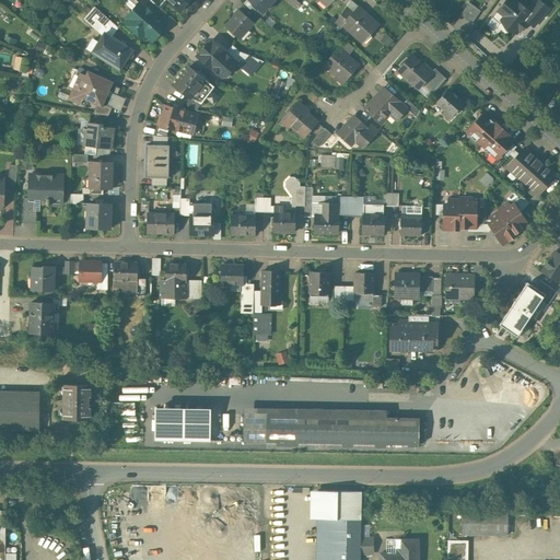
[(135,0),(126,0),(124,3),(132,10),(138,3),(135,0)]
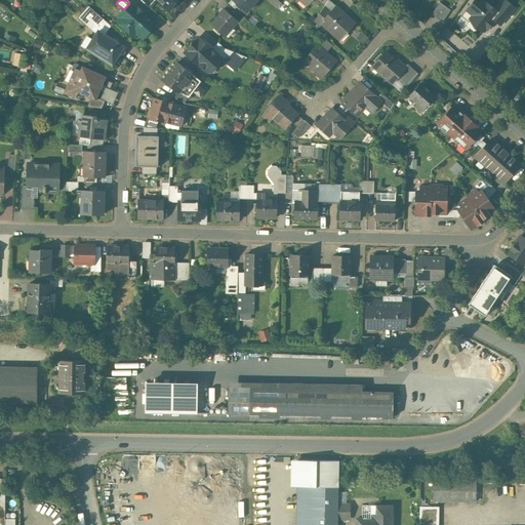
[(176,0),(158,0),(168,9),(176,0)]
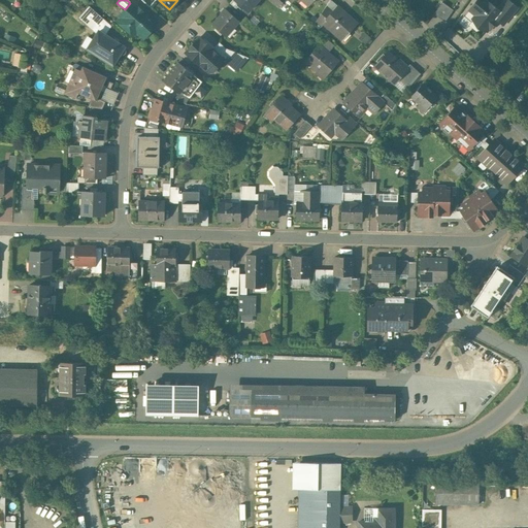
[(233,0),(248,12),(250,9),(250,10),(254,5),(258,0),(233,0)]
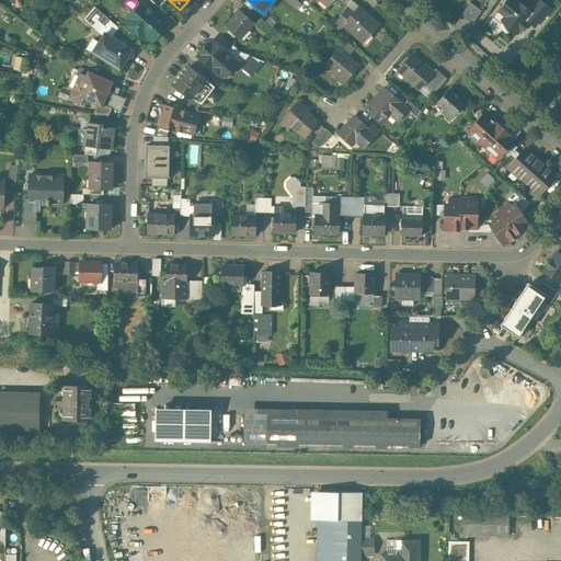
[(528,11),(514,0),(507,0),(499,10),(506,16),(502,21),(516,33),(519,29),(521,30),(526,23),(525,22),(526,20),(531,14),(528,11)]
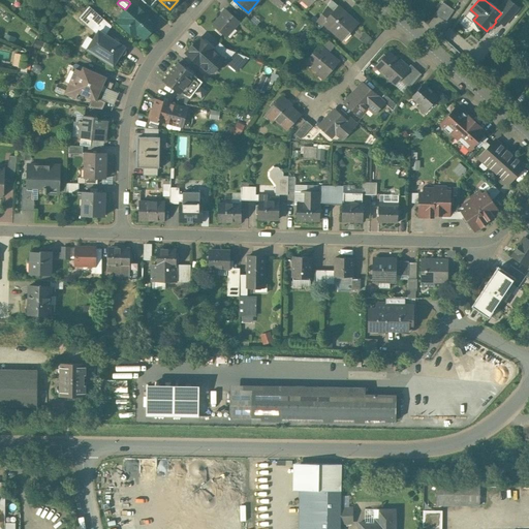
[(507,0),(498,10),(501,13),(496,19),(504,25),(518,8),(507,0)]
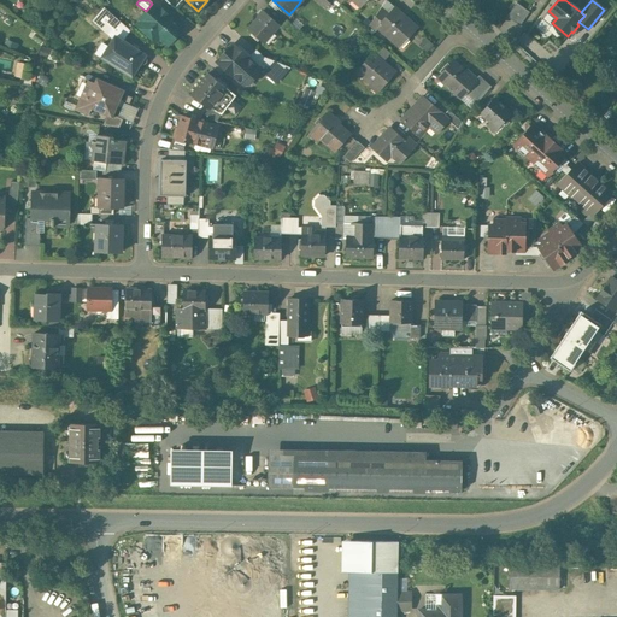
[(174,21),(154,3),(146,11),(139,19),(140,21),(136,25),(156,42),(159,37),(168,46),(168,45),(171,45),(175,40),(175,37),(183,28),(180,25),(175,21),(174,21)]
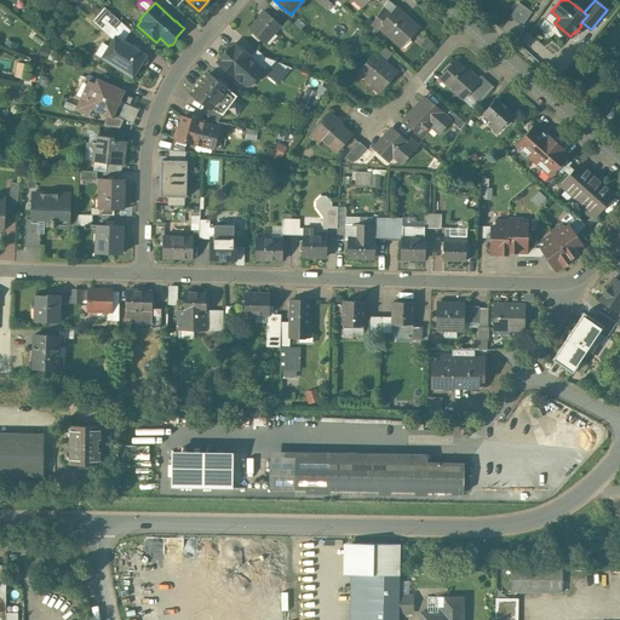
[(518,3),(509,16),(522,26),(532,12),(518,3)]
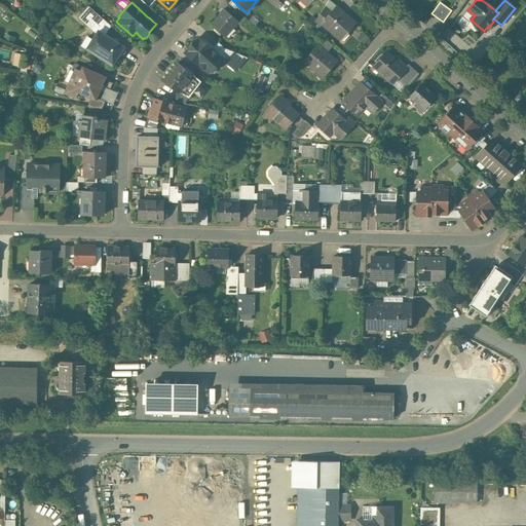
[(111,26),(88,6),(77,19),(92,31),(99,25),(101,27),(108,31),(111,26)]
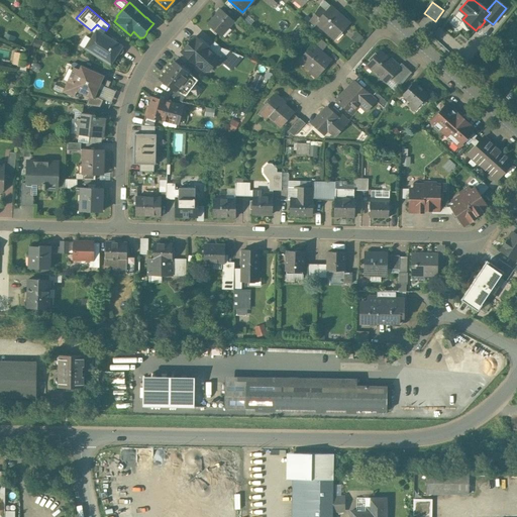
[(341,17),(330,7),(331,7),(330,6),(325,12),(316,22),(317,22),(319,25),(325,31),(325,30),(332,37),(338,30),(340,32),(346,25),(340,19),(341,17)]
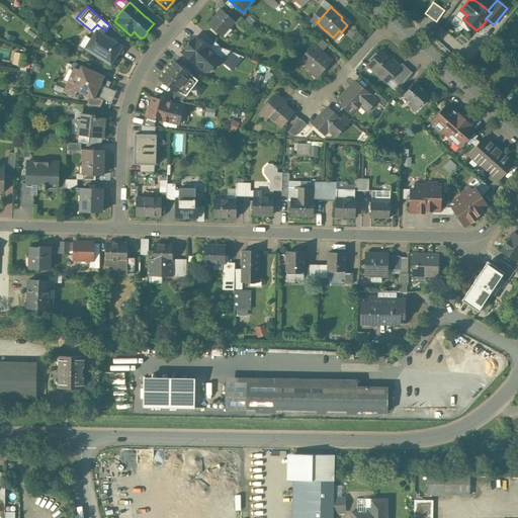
[(326,12),(320,7),(310,20),(316,25),(318,22),(317,22),(326,12)]
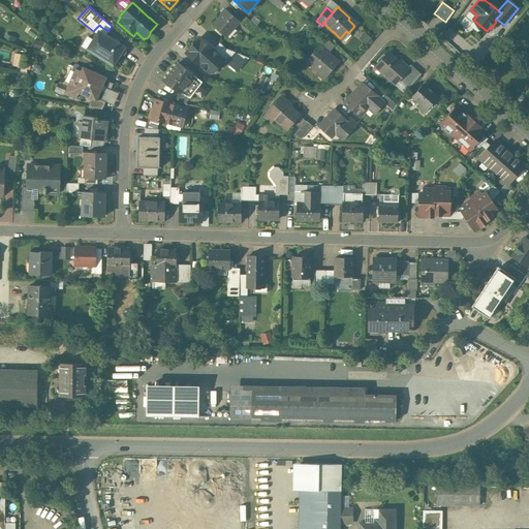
[(225,9),(220,13),(221,14),(213,25),(229,40),(229,39),(225,36),(239,22),(225,9)]
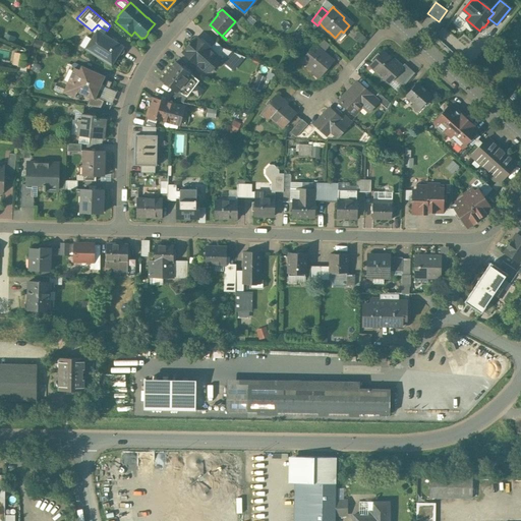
[(251,26),(242,18),(237,23),(247,33),(251,26)]
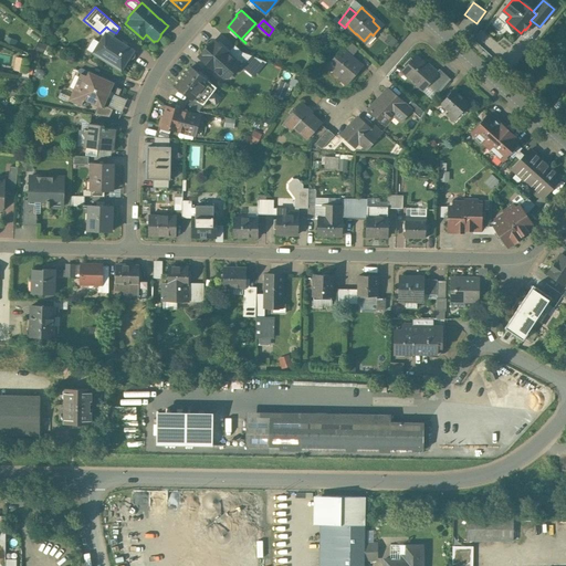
[(133,50),(105,33),(100,43),(98,44),(103,46),(97,55),(121,70),(127,59),(129,60),(132,59),(133,58),(134,56),(135,54),(134,52),(133,51),(133,50)]
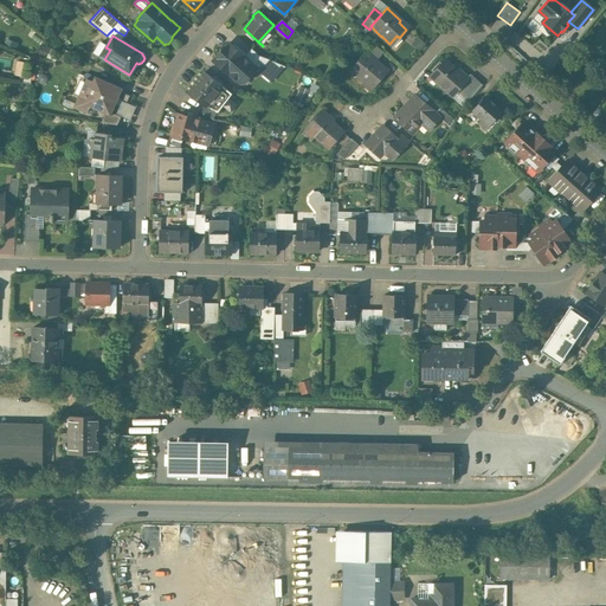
[(420,50),(426,43),(420,37),(413,44),(420,50)]
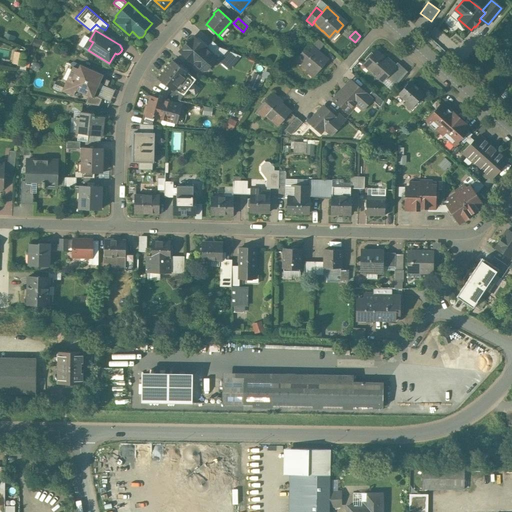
[(193,36),(180,52),(193,63),(194,62),(206,49),(207,48),(206,48),(193,36)]
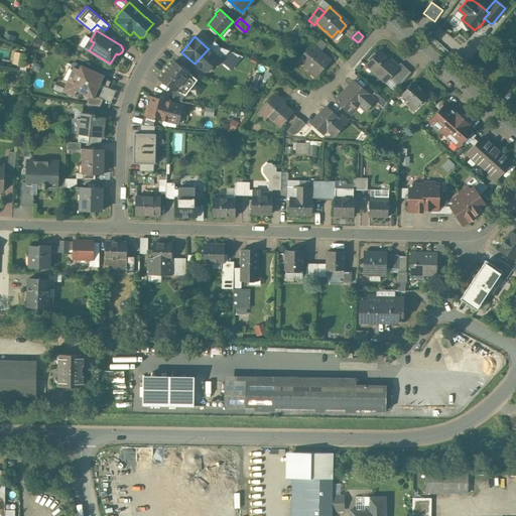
[(327,44),(317,37),(311,45),(319,52),(327,44)]
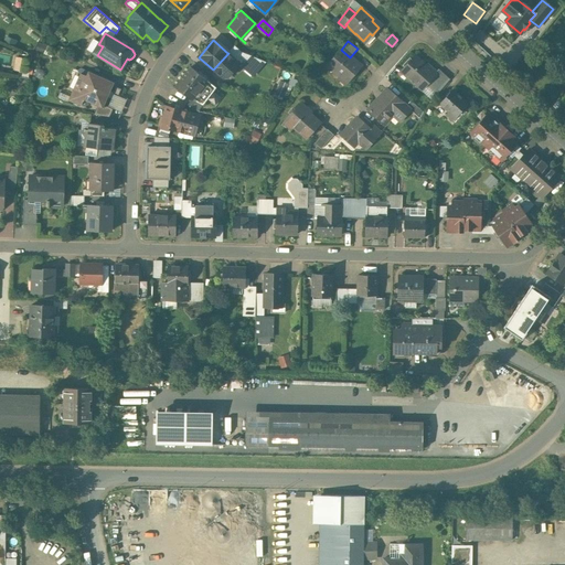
[(96,42),(92,43),(89,45),(89,49),(91,52),(97,55),(103,46),(98,44),(99,43),(96,42)]
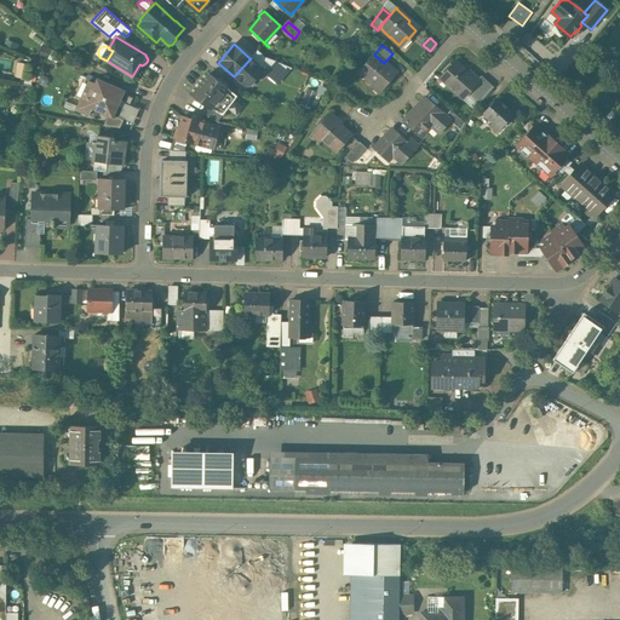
[(280,63),(265,57),(257,50),(250,58),(251,58),(250,59),(262,70),(262,72),(268,76),(280,63)]
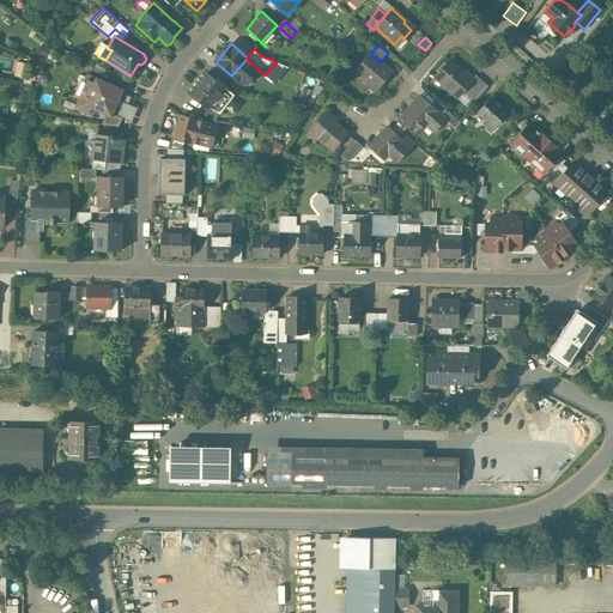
[(380,62),(370,54),(354,71),(370,84),(372,82),(378,86),(389,74),(383,70),(384,66),(380,62)]
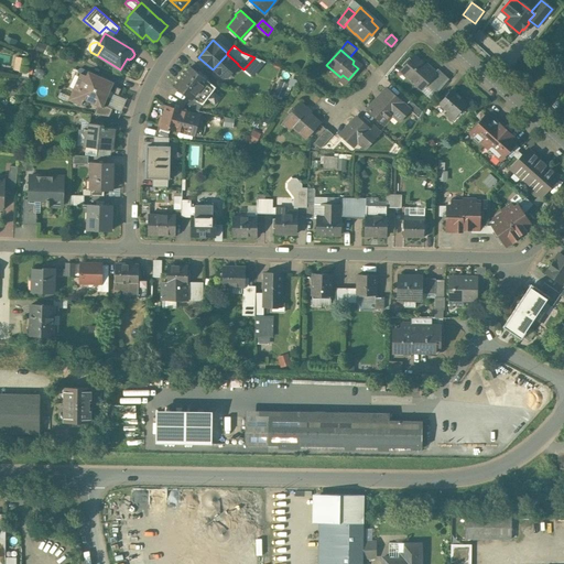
[(227,54),(214,68),(223,77),(228,76),(238,65),(238,64),(227,54)]
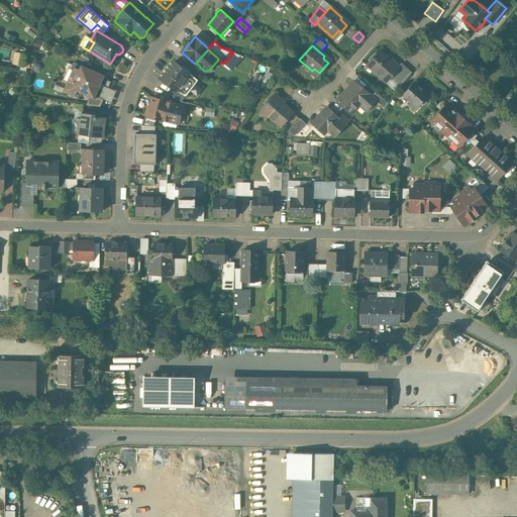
[(398,68),(380,52),(367,65),(386,82),(393,75),(403,84),(410,75),(400,66),(398,68)]
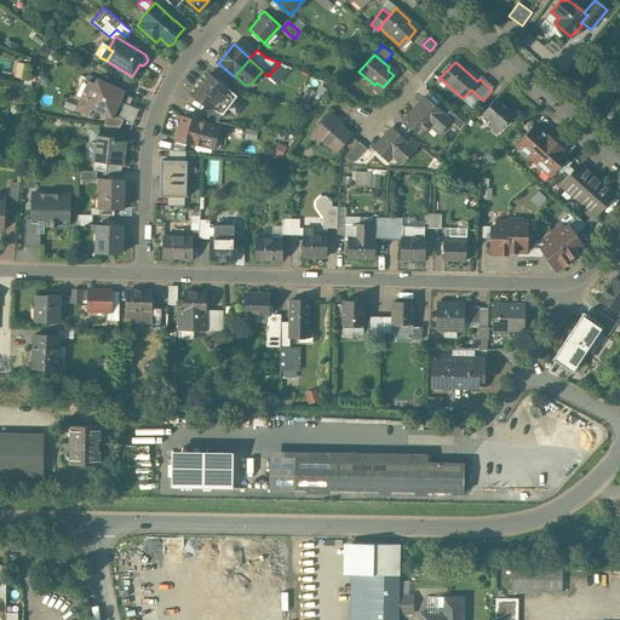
[(227,89),(208,74),(191,96),(210,110),(227,89)]
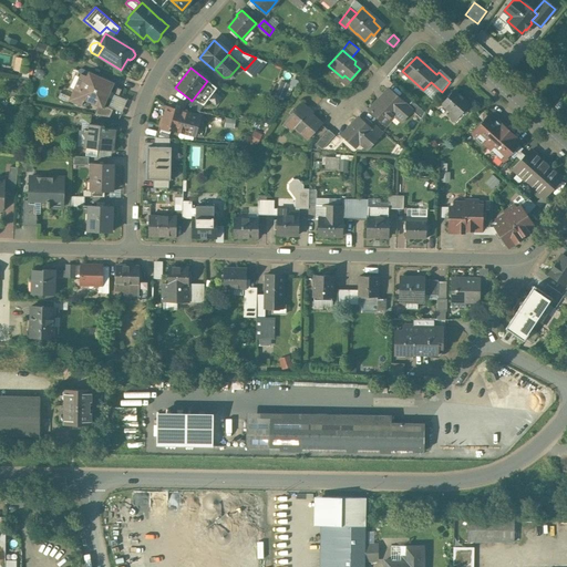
[(114,83),(88,72),(84,81),(82,82),(80,86),(81,88),(81,90),(80,89),(79,91),(78,90),(76,91),(73,90),(69,101),(81,106),(83,100),(98,106),(103,109),(104,106),(114,83)]
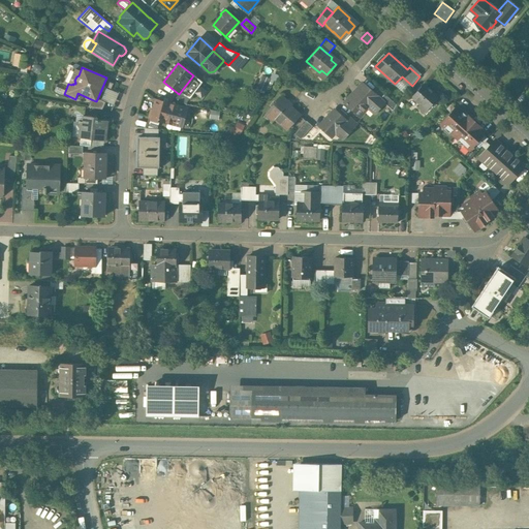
[(193,75),(180,93),(189,99),(203,82),(193,75)]
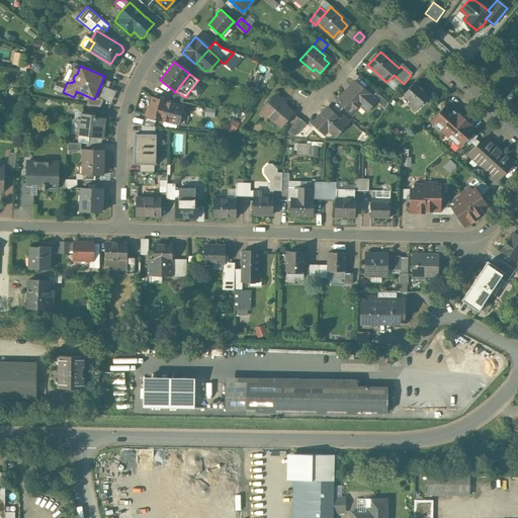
[(199,81),(191,90),(198,96),(206,87),(199,81)]
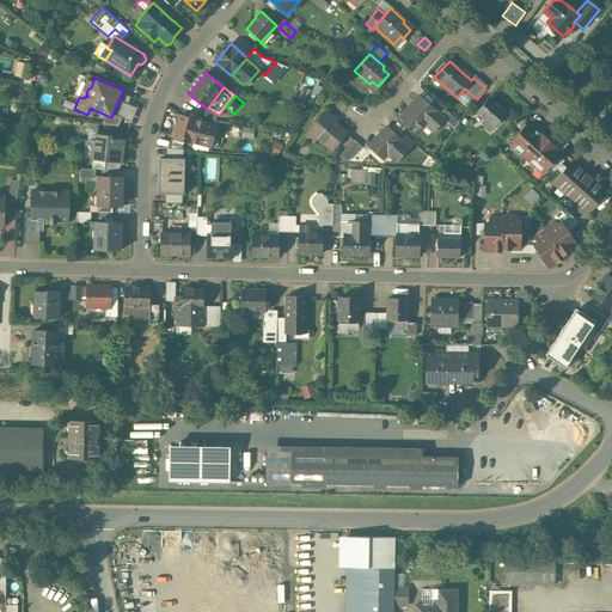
[(420,97),(399,120),(415,134),(426,121),(435,129),(444,118),(440,115),(438,112),(420,97)]
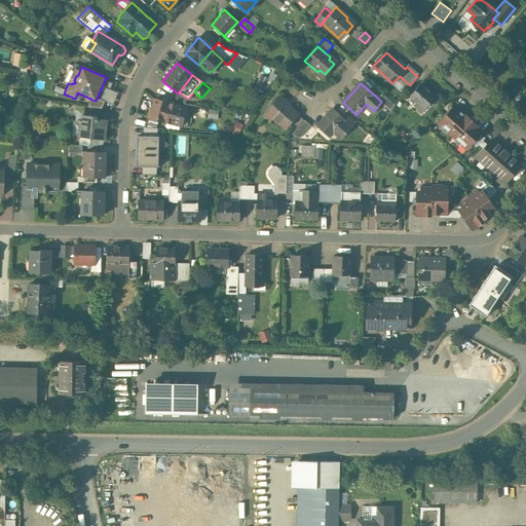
[(436,97),(421,84),(409,97),(424,110),(436,97)]
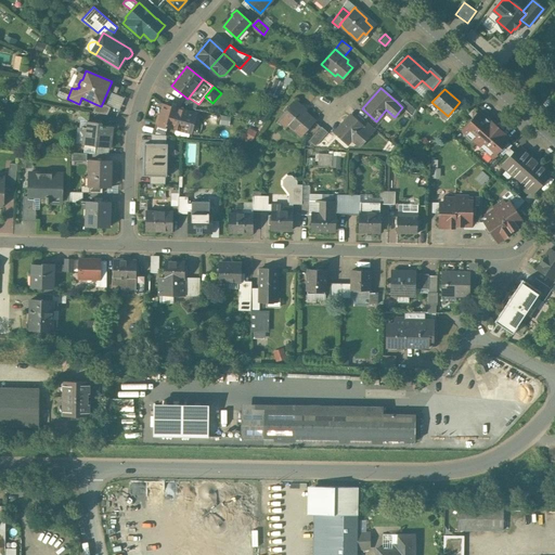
[(415,110),(403,99),(399,104),(402,107),(412,116),(415,110)]
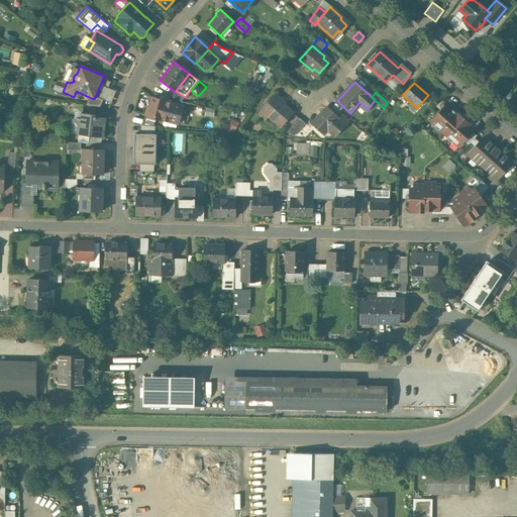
[(275,94),(259,112),(260,112),(262,110),(281,127),(293,112),(284,104),(285,103),(275,94)]
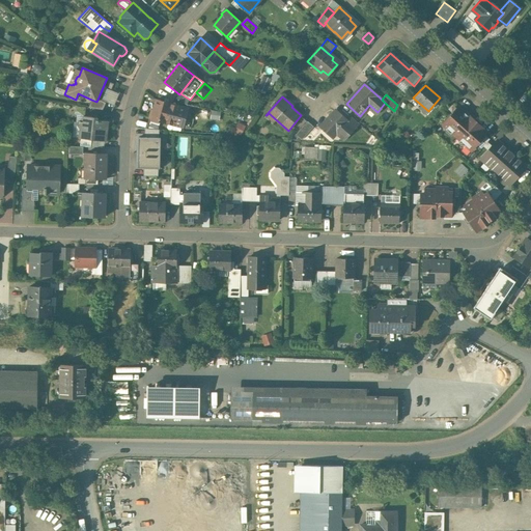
[(428,111),(413,98),(409,103),(417,110),(419,108),(425,114),(428,111)]
